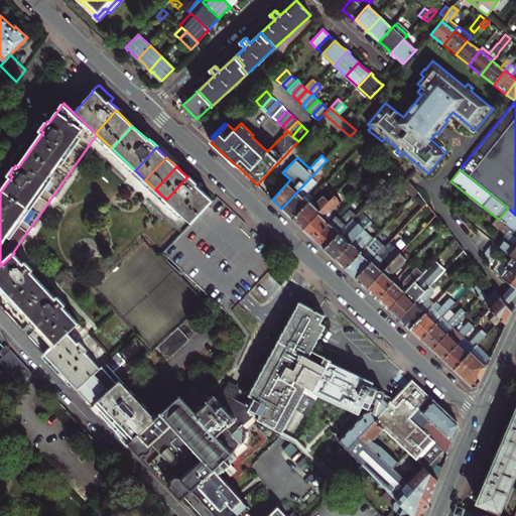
[(187,176),(166,200),(190,223),(213,200),(196,184),(198,183),(196,181),(194,179),(188,175),(187,176)]
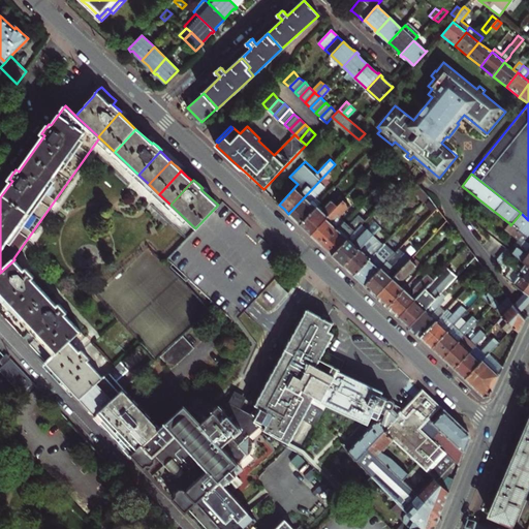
[(293,219),(300,224),(318,205),(320,203),(315,197),(325,186),(319,181),(288,214),(293,219)]
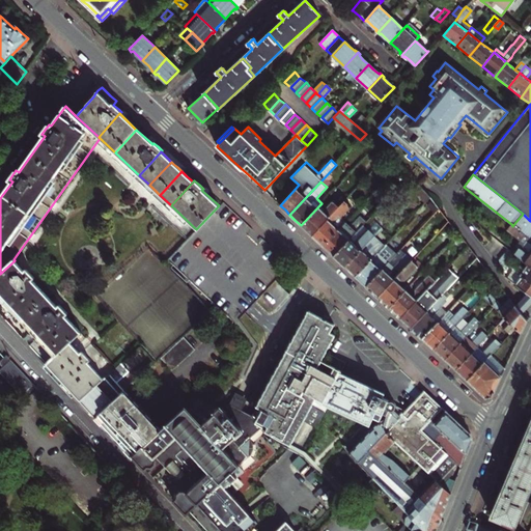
[(312,235),(345,200),(345,199),(339,194),(324,210),(319,205),(301,225),(306,230),(312,235)]
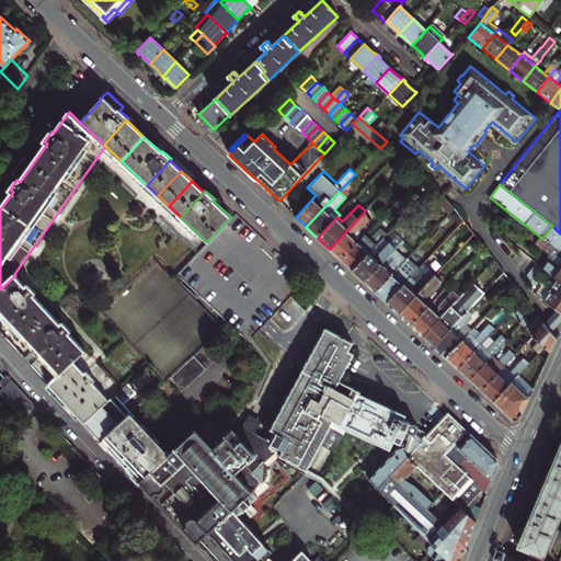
[(335,254),(341,260),(365,235),(361,229),(370,218),(365,212),(330,249),(335,254)]
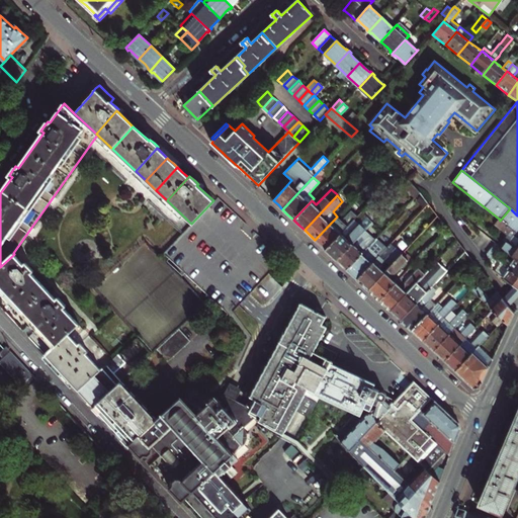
[(515,258),(517,260),(517,214),(517,216),(510,208),(500,221),(499,219),(494,225),(509,238),(501,248),(515,258)]
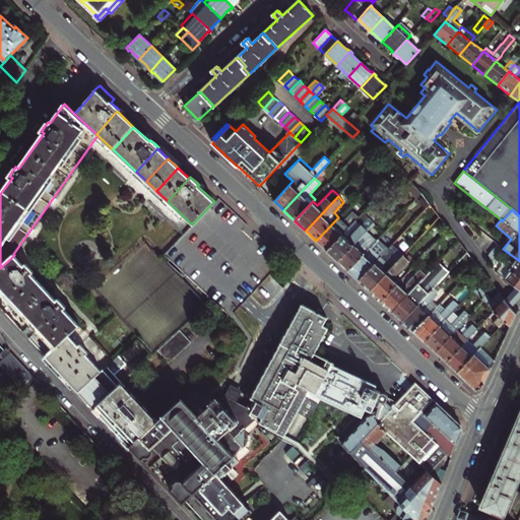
[(326,251),(355,220),(359,216),(352,211),(342,221),(338,217),(316,241),(321,245),(326,251)]
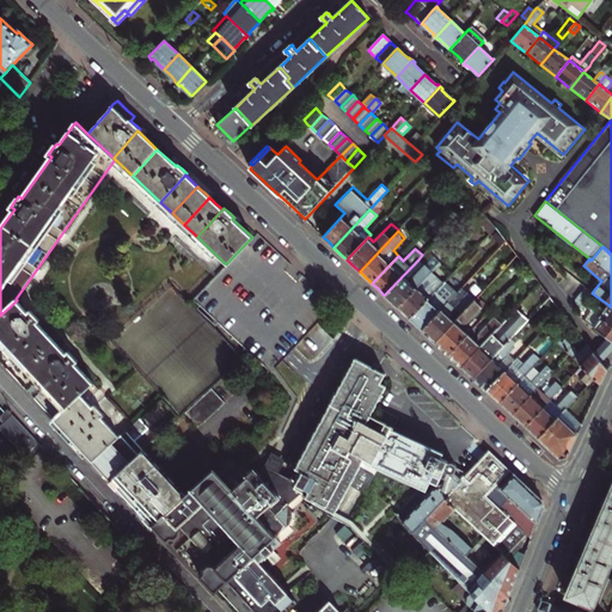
[(390,300),(398,307),(432,273),(440,263),(435,258),(432,263),(429,261),(424,265),(418,259),(384,295),(390,300)]
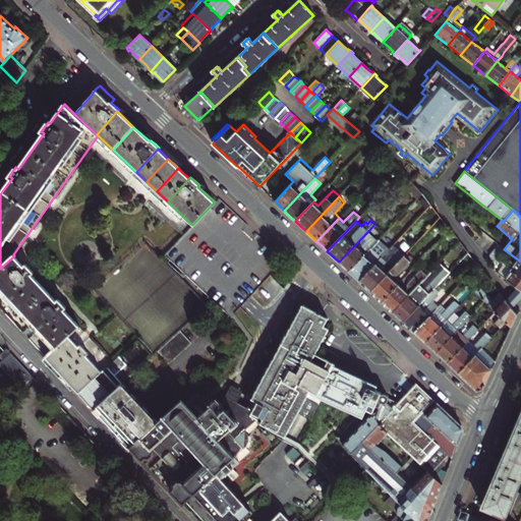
[(367,232),(339,262),(344,267),(349,272),(377,241),(367,232)]
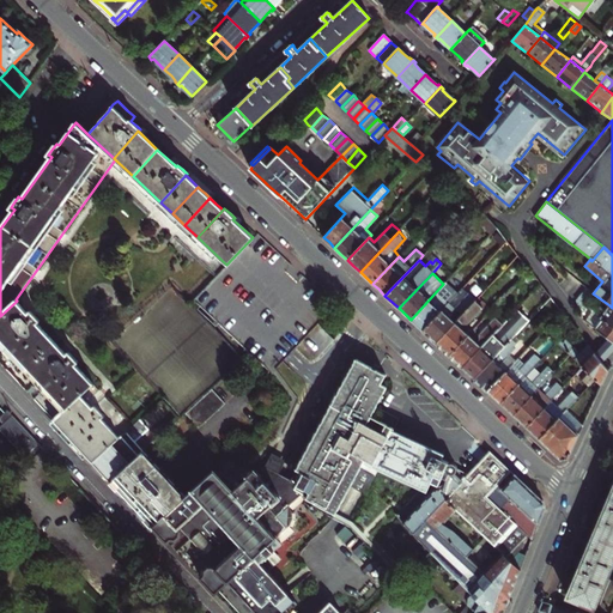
[(416,325),(423,331),(457,293),(445,283),(443,284),(411,320),(416,325)]
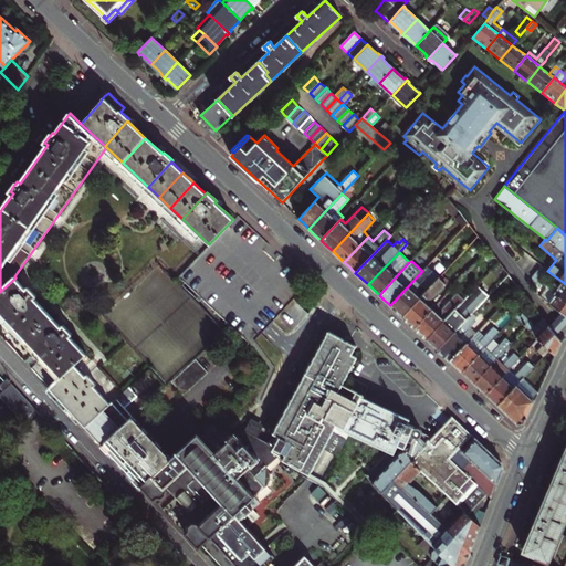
[(499,262),(490,272),(501,282),(509,274),(499,262)]
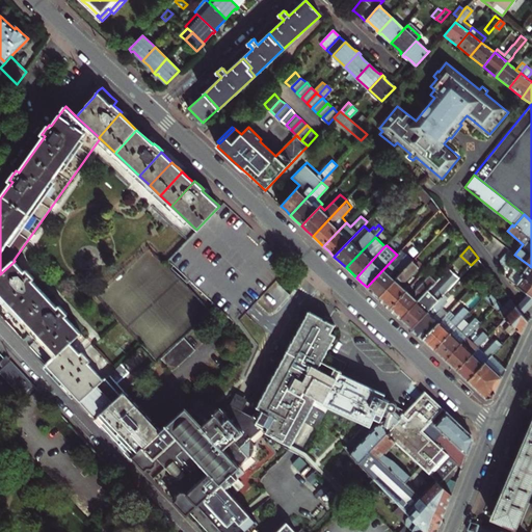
[(397,255),(367,287),(373,293),(378,297),(415,259),(403,248),(397,255)]
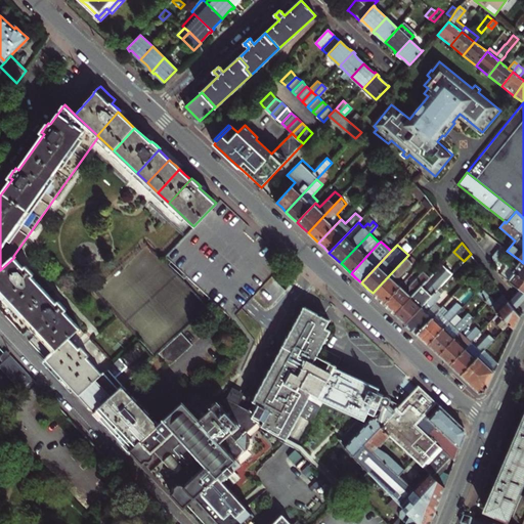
[(500,246),(491,256),(495,265),(498,261),(500,258),(507,251),(500,246)]
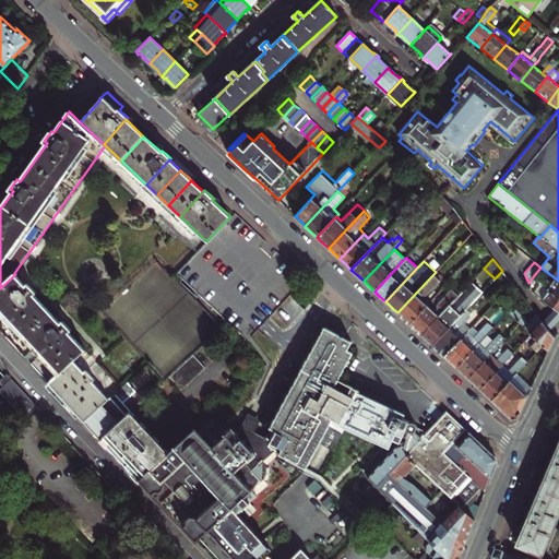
[(409,324),(427,306),(419,298),(421,296),(423,296),(426,295),(442,278),(436,272),(397,312),(403,318),(409,324)]
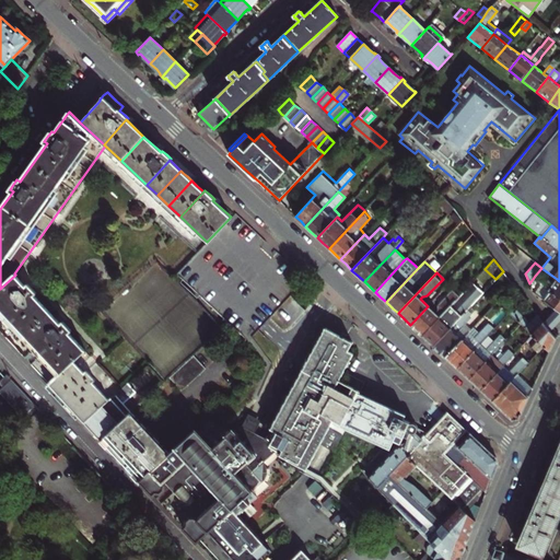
[(25,287),(14,276),(0,289),(0,331),(1,333),(32,366),(48,384),(73,361),(84,350),(69,333),(71,330),(62,322),(60,324),(33,295),(36,293),(27,283),(25,287)]
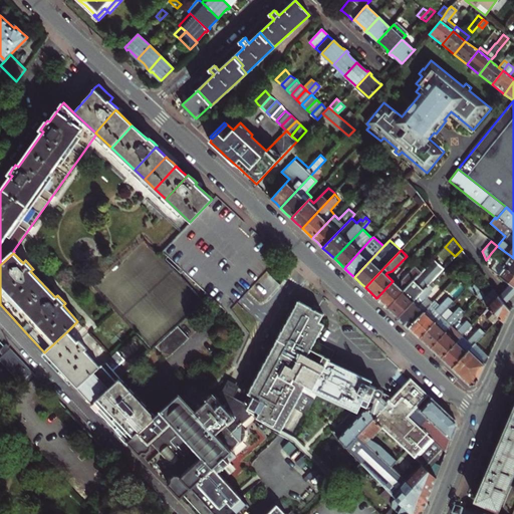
[(489,256),(497,262),(513,274),(513,258),(511,256),(507,262),(502,258),(499,259),(491,253),(489,256)]
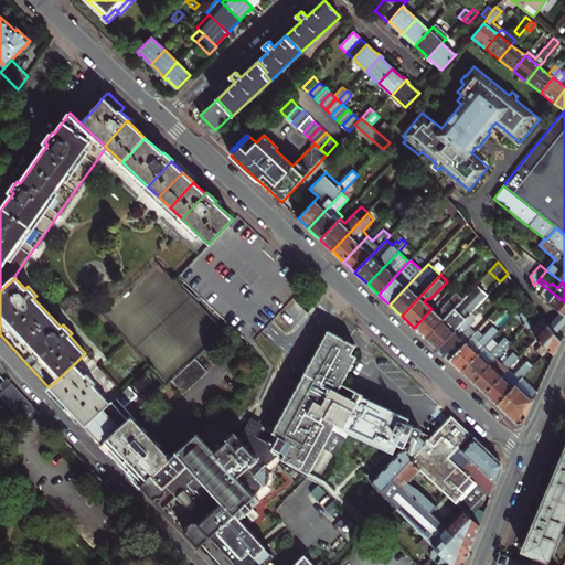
[(564,301),(546,288),(539,296),(560,311),(564,315),(564,301)]
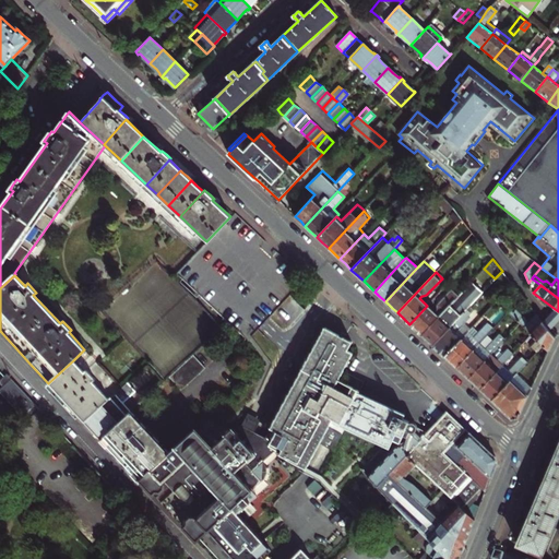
[(415,329),(420,335),(458,296),(451,290),(437,305),(436,308),(437,309),(435,312),(427,306),(409,324),(415,329)]
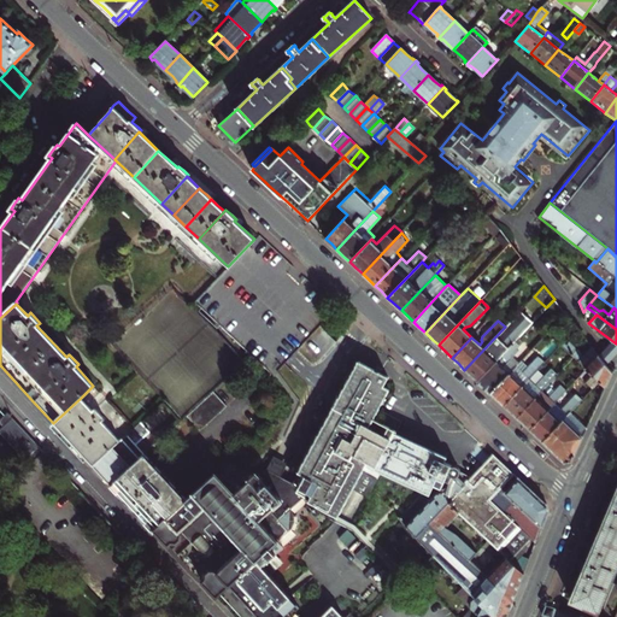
[(476,381),(503,354),(497,348),(511,333),(505,327),(464,370),(469,374),(476,381)]
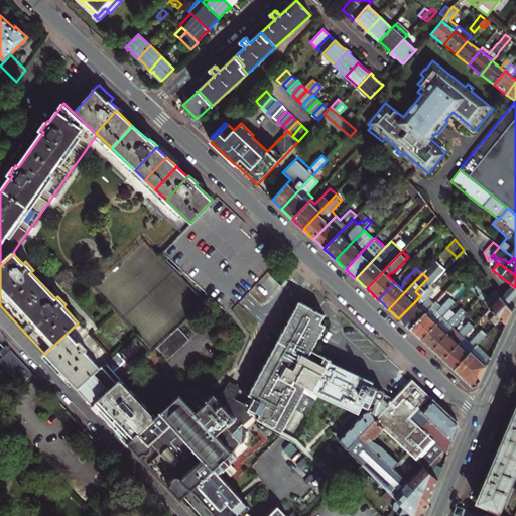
[(470,281),(462,273),(458,278),(466,286),(470,281)]
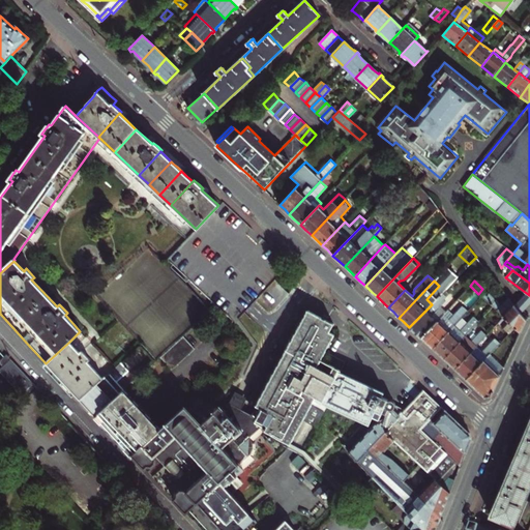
[(513,305),(520,314),(526,307),(527,305),(529,302),(529,295),(525,292),(519,299),(513,305)]
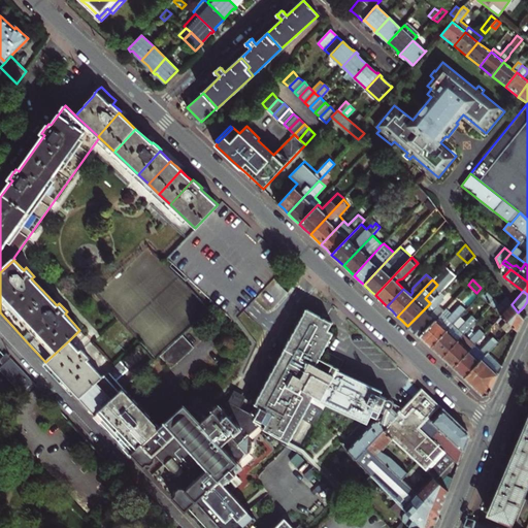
[(420,337),(441,314),(442,312),(436,307),(438,305),(437,304),(444,296),(440,292),(430,303),(407,326),(413,330),(420,337)]
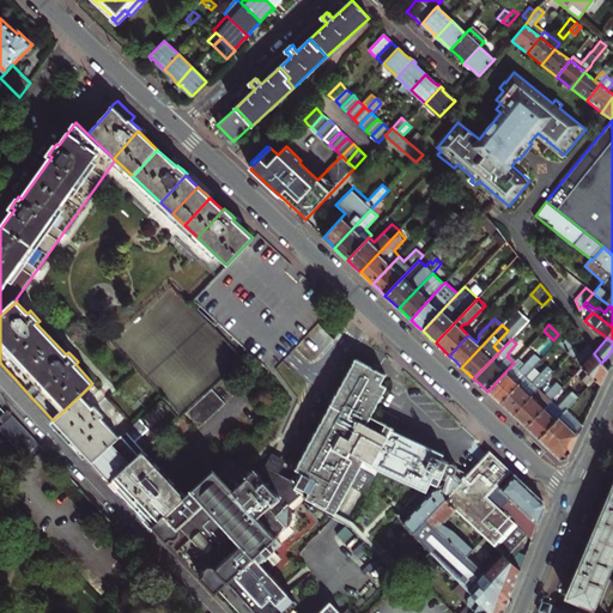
[(608,370),(601,363),(594,353),(588,345),(578,354),(564,340),(562,343),(559,341),(557,344),(582,368),(588,374),(601,386),(605,376),(608,370)]
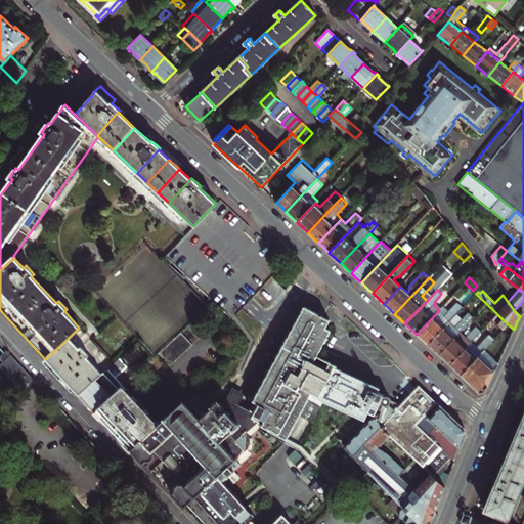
[(176,314),(176,307),(190,307),(197,314),(206,307),(199,299),(189,299),(185,294),(175,294),(172,296),(169,292),(159,301),(159,305),(166,305),(159,310),(162,314),(154,314),(163,324),(157,330),(165,330),(165,335),(174,336),(151,355),(161,355),(169,365),(194,345),(180,330),(181,329),(181,314),(176,314)]
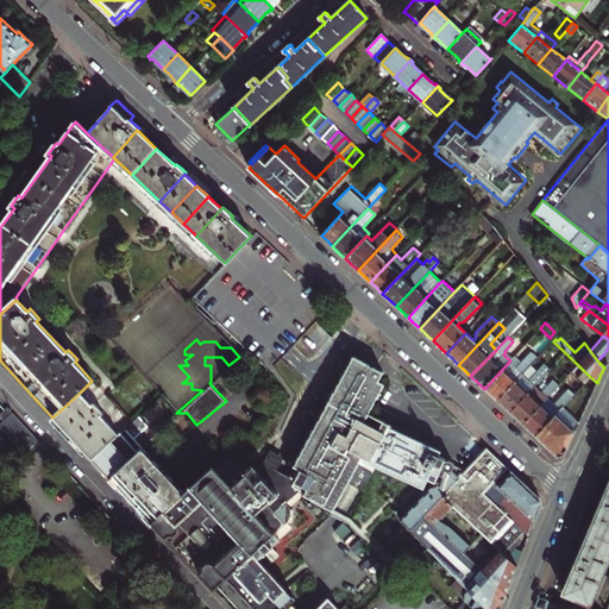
[(496,401),(521,374),(537,357),(532,352),(515,369),(509,362),(484,389),(489,394),(496,401)]
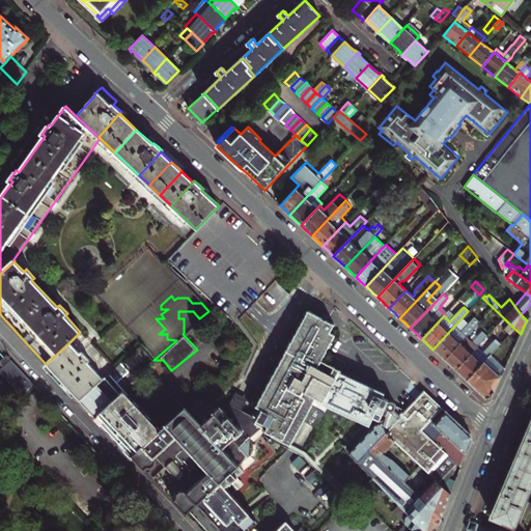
[(385,395),(338,373),(342,365),(336,362),(331,359),(327,366),(320,362),(335,336),(330,334),(332,329),(334,325),(309,311),(257,406),(257,408),(263,411),(274,417),(266,432),(267,434),(291,446),(316,399),(324,402),(323,404),(364,424),(371,427),(374,420),(384,426),(395,413),(398,409),(397,408),(397,406),(395,404),(393,403),(391,403),(390,403),(389,403),(389,402),(383,399),(385,395)]
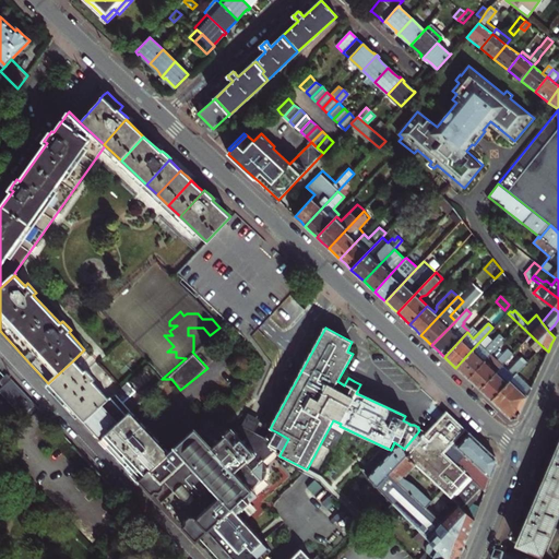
[(462,372),(467,379),(490,354),(504,339),(499,334),(485,349),(478,343),(455,368),(462,372)]
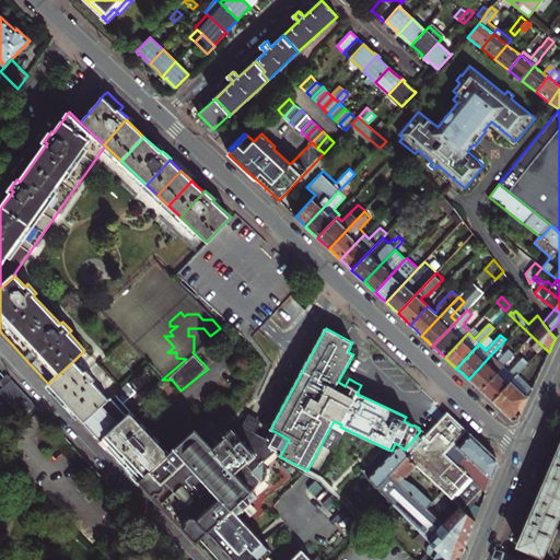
[(532,336),(525,342),(531,348),(532,348),(537,341),(532,336)]
